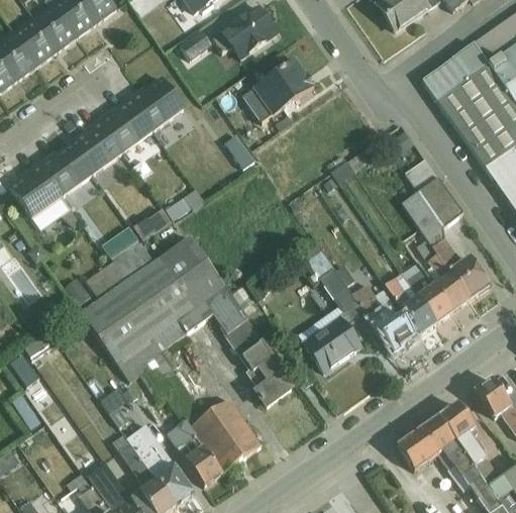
[(57,0),(53,3),(77,36),(96,22),(80,0),(57,0)]
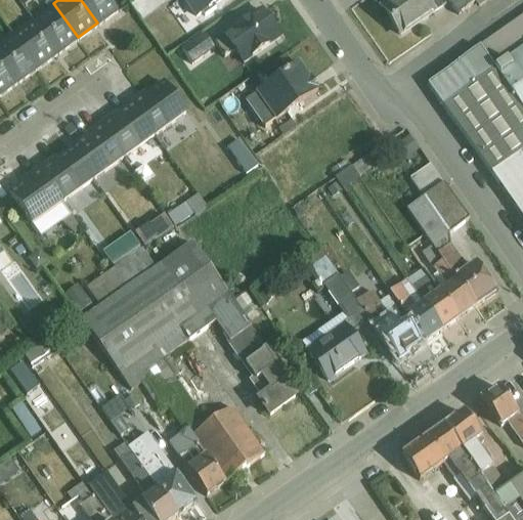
[(81,0),(97,23),(118,8),(112,0),(81,0)]
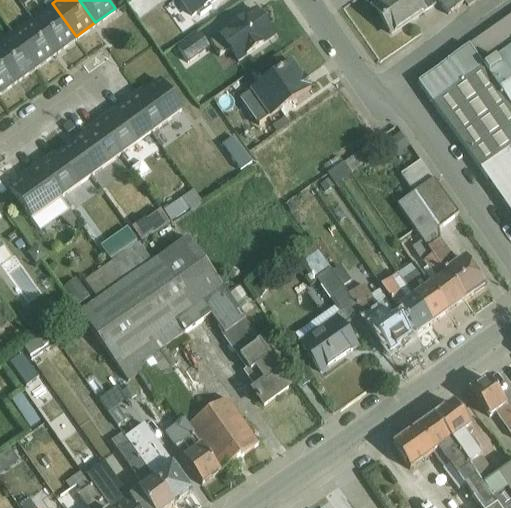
[(180,0),(190,13),(197,8),(199,11),(210,3),(208,0),(180,0)]
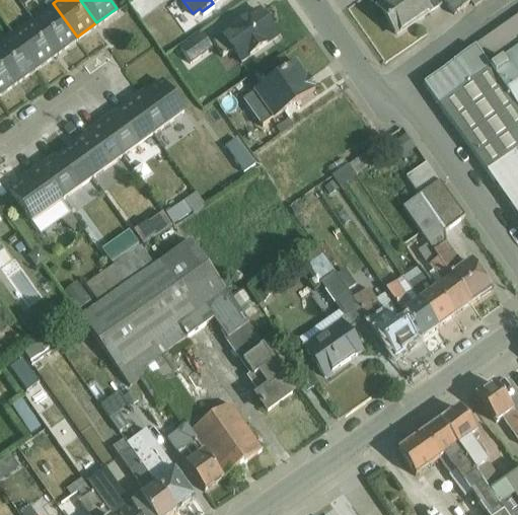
[(384,0),(377,5),(395,31),(440,0),(384,0)]
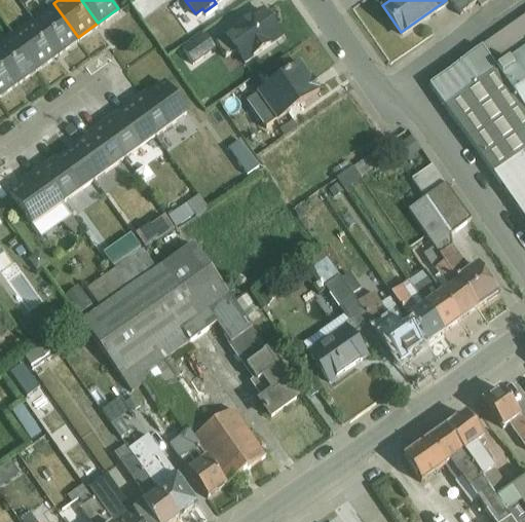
[(476,0),(451,0),(459,11),(476,0)]
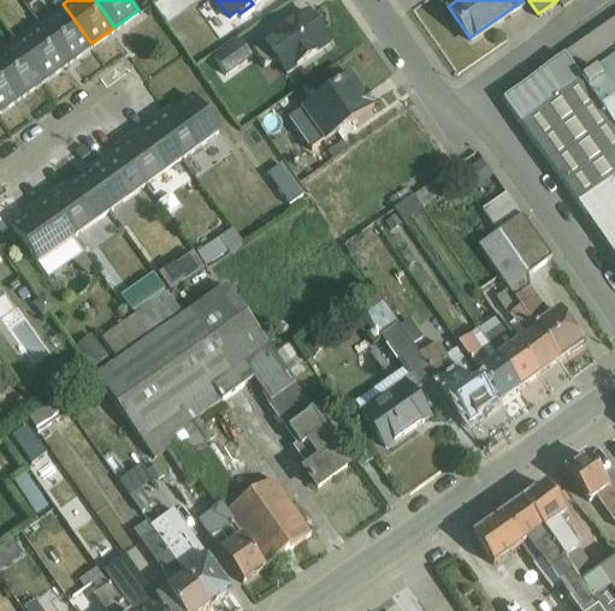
[(40,21),(67,60),(92,43),(63,4),(40,21)]
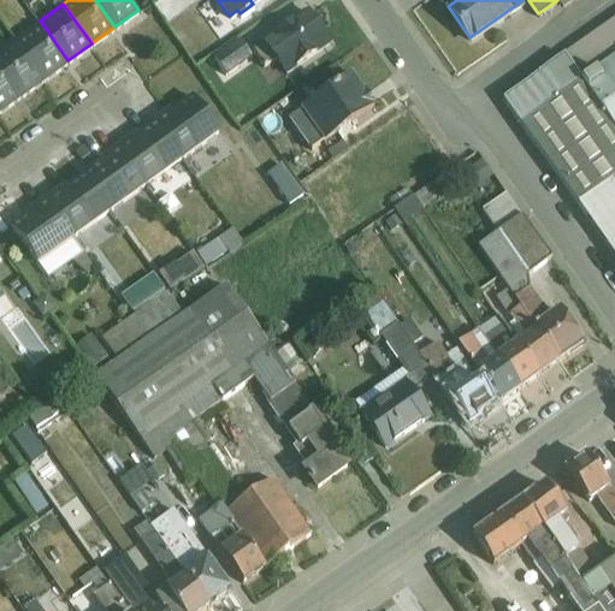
[(307,7),(252,47),(264,64),(276,57),(287,72),(297,65),(296,63),(329,40),(307,7)]
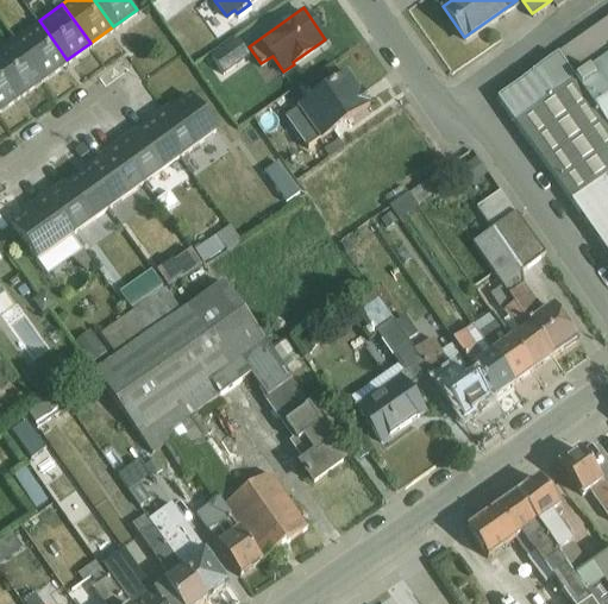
[(574,77),(607,52),(607,14),(556,52),(574,77)]
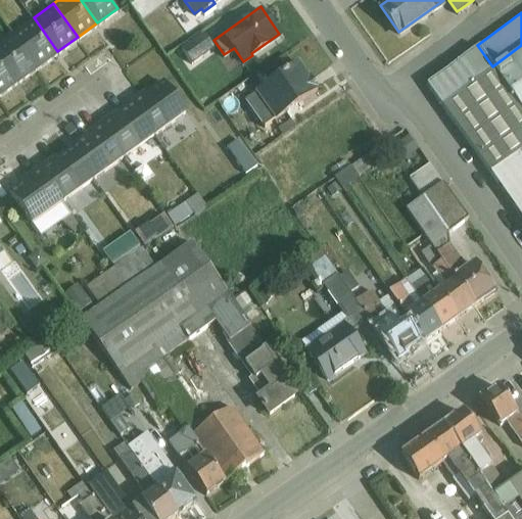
[(13,33),(38,65),(57,51),(34,17),(13,33)]
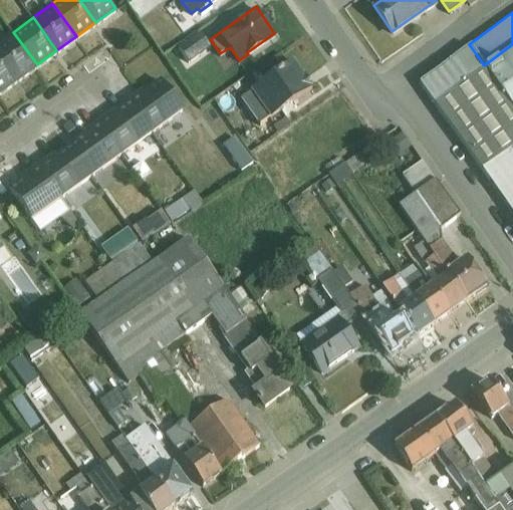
[(200,29),(178,45),(189,59),(210,44),(200,29)]
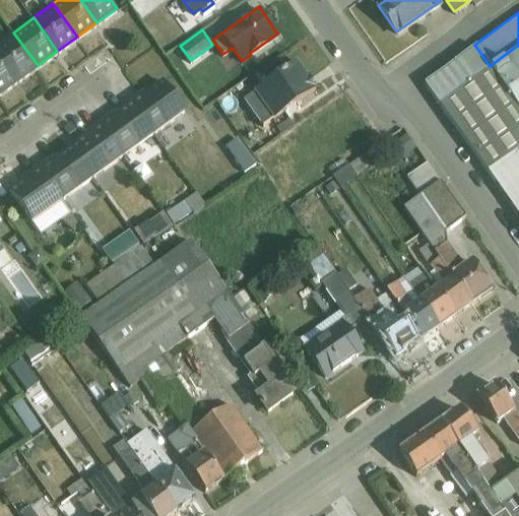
[(0,54),(17,79),(38,65),(13,33),(0,41),(0,54)]
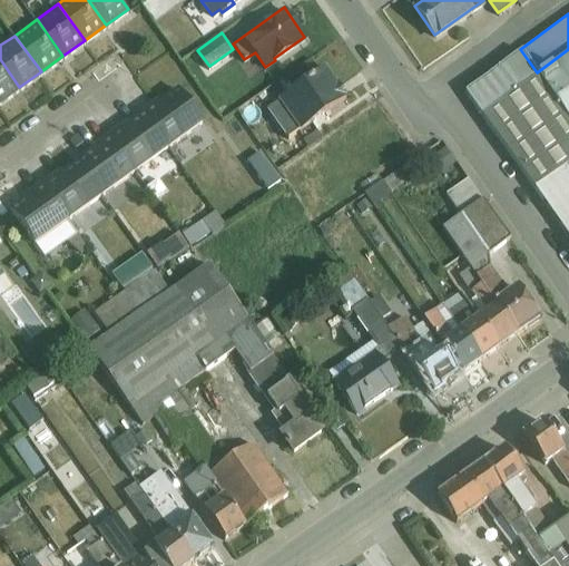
[(568,49),(537,72),(520,49),(464,88),(568,237),(568,167),(567,164),(568,162),(568,49)]
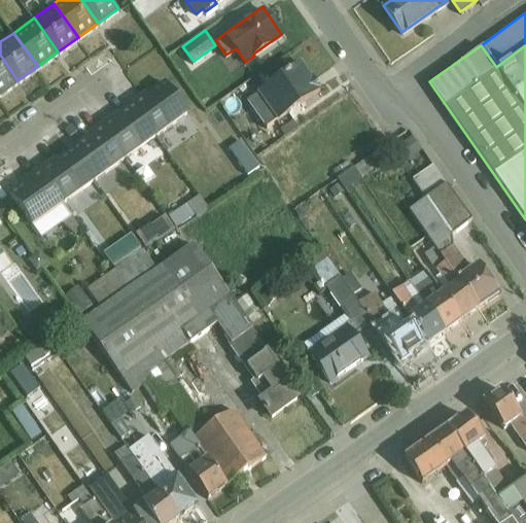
[(0,92),(18,80),(0,55),(0,92)]
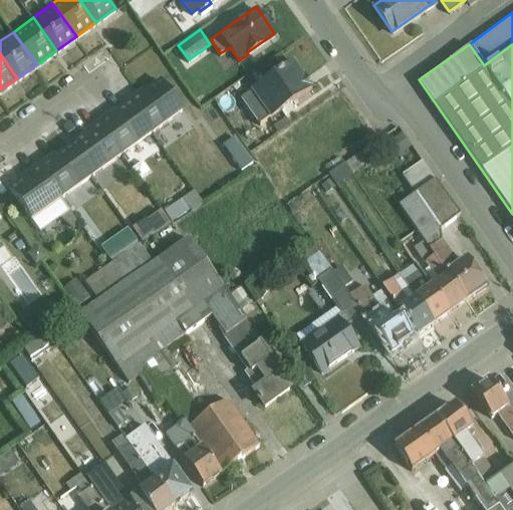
[(292,59),(241,95),(259,121),(311,85),(310,84),(292,59)]
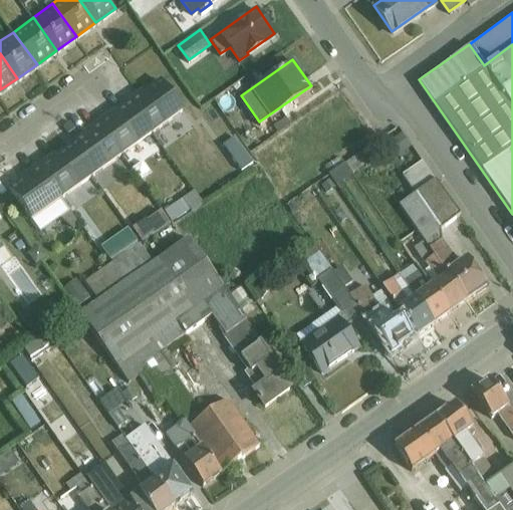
[(130,100),(152,132),(184,109),(161,77),(148,87),(146,85),(139,89),(127,97),(130,100)]
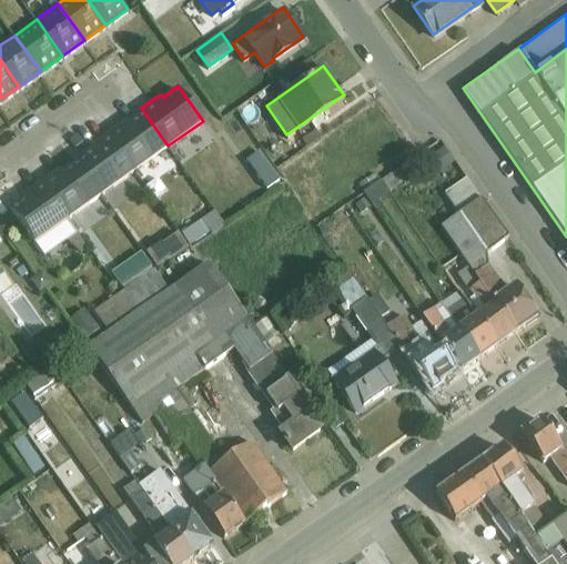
[(234,110),(221,119),(232,134),(245,126),(234,110)]
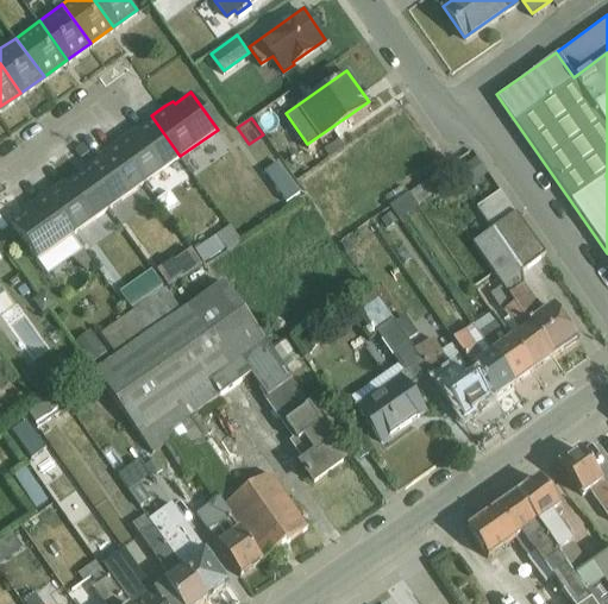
[(117,142),(145,181),(180,156),(154,119),(138,129),(137,126),(130,132),(117,142)]
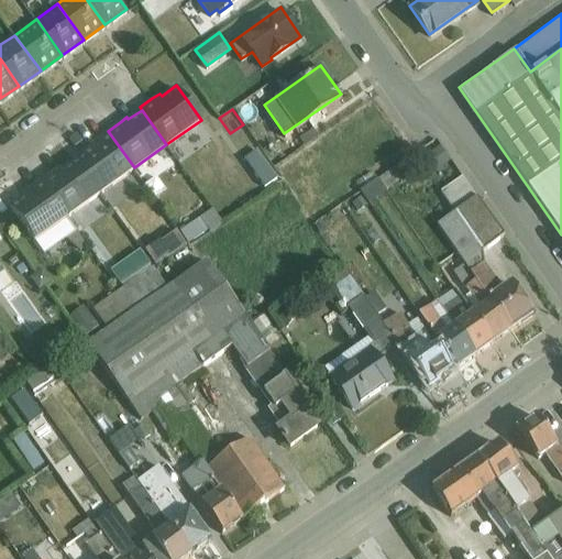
[(76,155),(102,192),(134,167),(108,131),(88,142),(89,145),(76,155)]
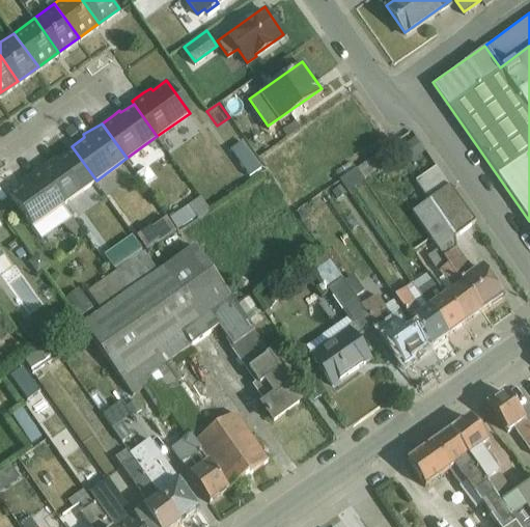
[(415,134),(402,142),(413,157),(424,148),(415,134)]
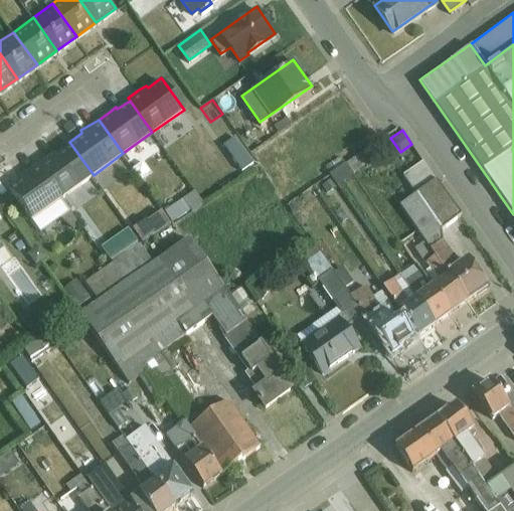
[(226,133),(213,142),(232,169),(244,160),(226,133)]
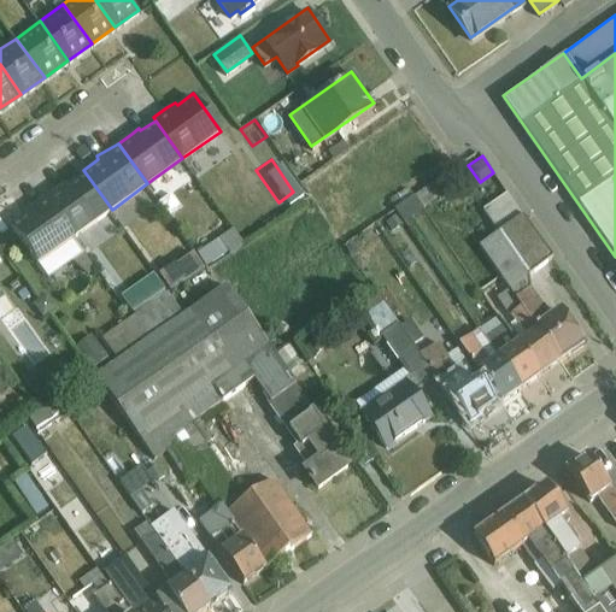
[(45,193),(75,235),(112,210),(83,170),(69,181),(65,178),(45,193)]
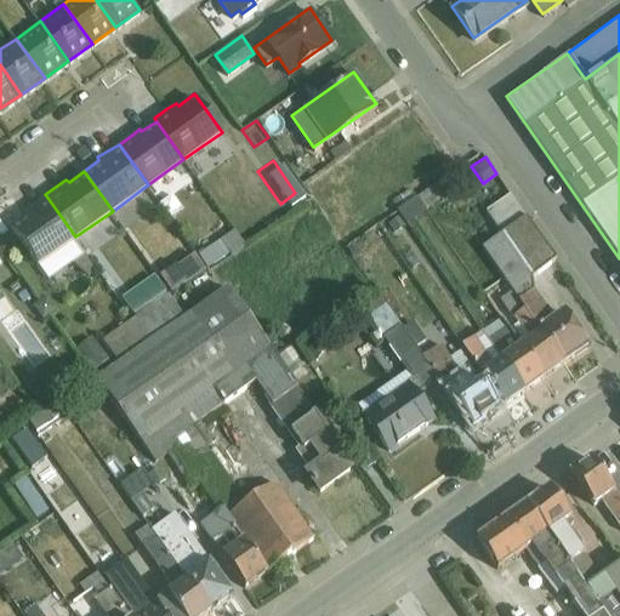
[(417,193),(426,205),(441,195),(443,197),(450,192),(439,177),(417,193)]
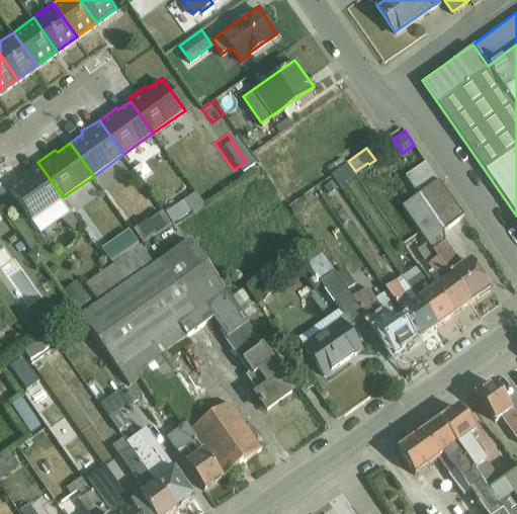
[(332,173),(348,161),(341,154),(327,164),(332,173)]
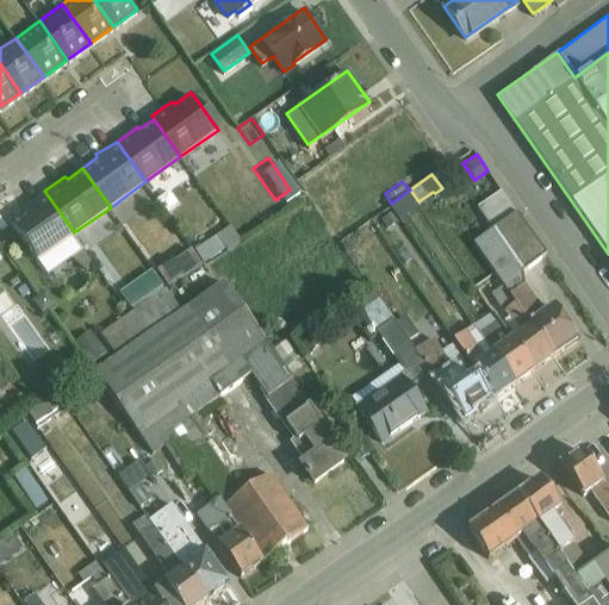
[(503,282),(553,355),(576,340),(553,306),(544,312),(523,282),(522,269),(546,254),(501,187),(477,204),(492,226),(473,239),(499,278),(503,282)]
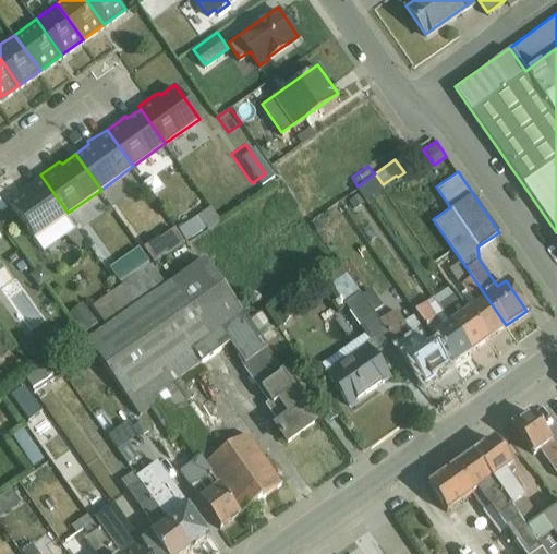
[(375,173),(358,187),(364,197),(383,184),(375,173)]
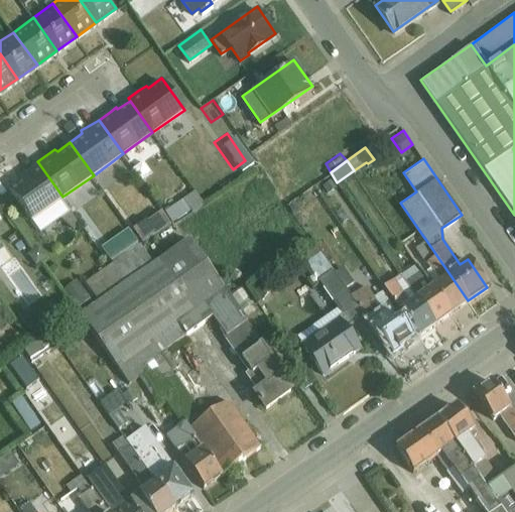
[(62,197),(37,161),(20,173),(21,177),(8,186),(32,219),(34,218),(41,227),(59,214),(69,208),(61,198),(62,197)]
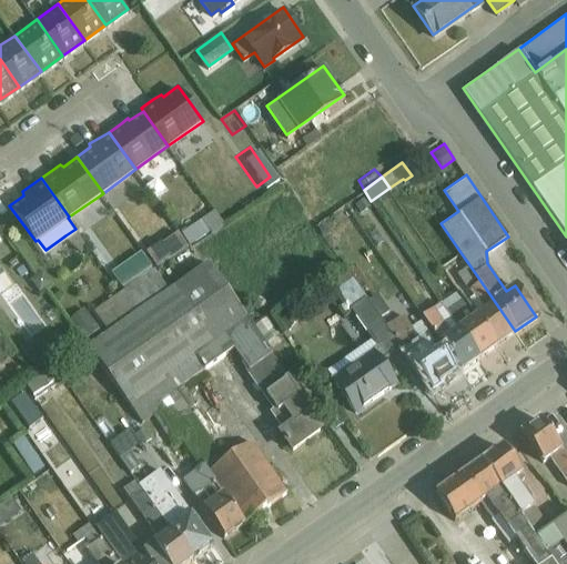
[(214,208),(181,230),(190,242),(210,229),(211,231),(224,222),(214,208)]
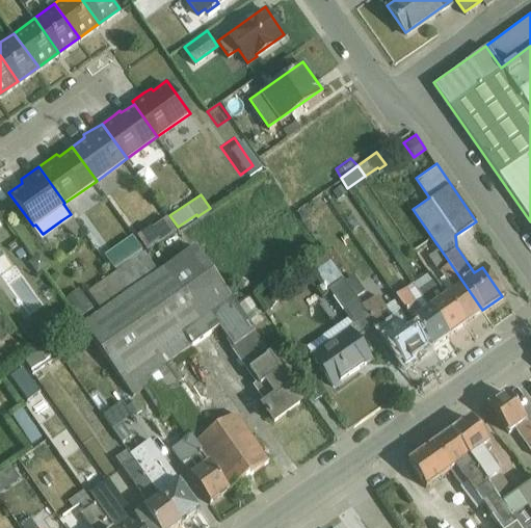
[(71,214),(61,220),(74,233),(81,227),(71,213),(71,214)]
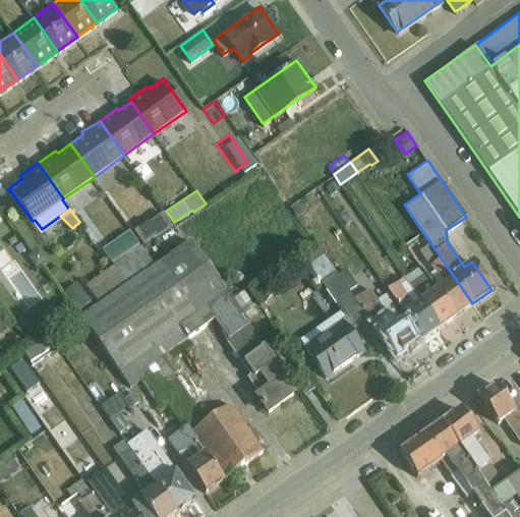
[(157,212),(131,222),(137,234),(162,224),(157,212)]
